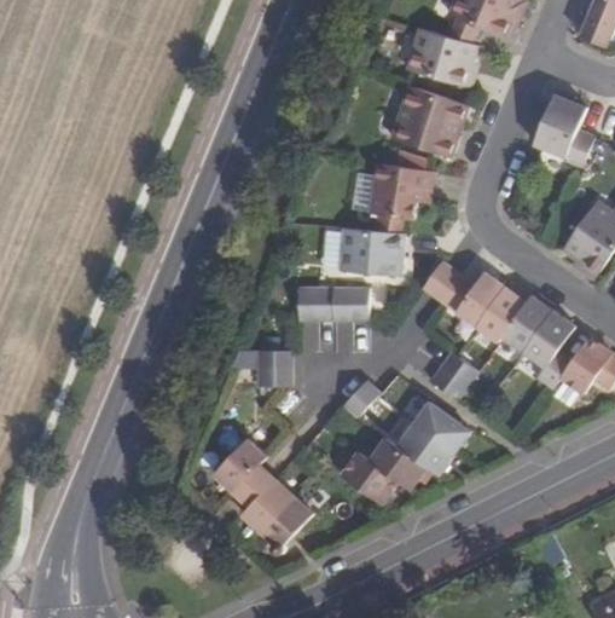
[(454,0),(450,13),(457,17),(477,26),(505,38),(511,22),(520,0),(454,0)]
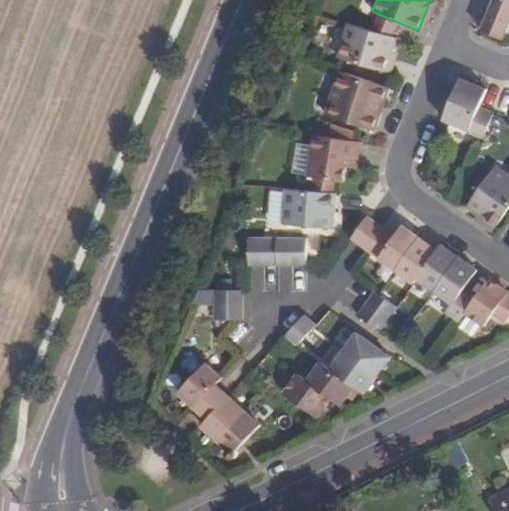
[(430,0),(423,18),(427,20),(428,20),(435,0),(430,0)]
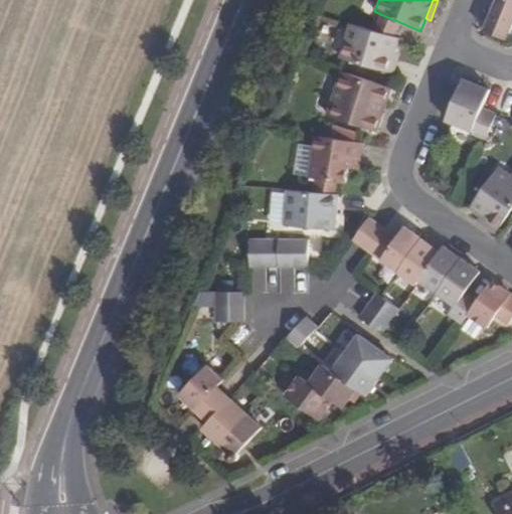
[(511,0),(494,0),(483,30),(504,39),(511,20),(511,0)]
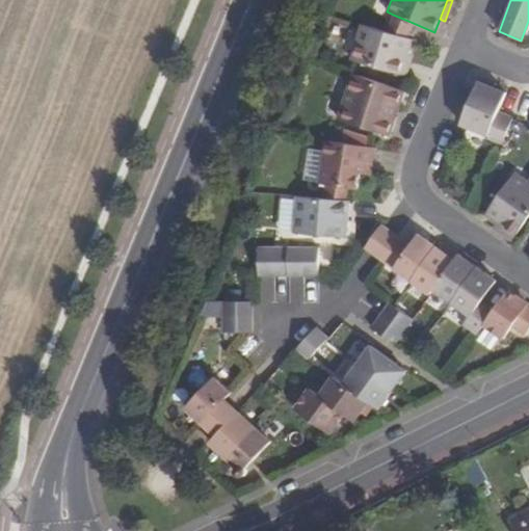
[(403,37),(411,22),(393,15),(387,32),(403,37)]
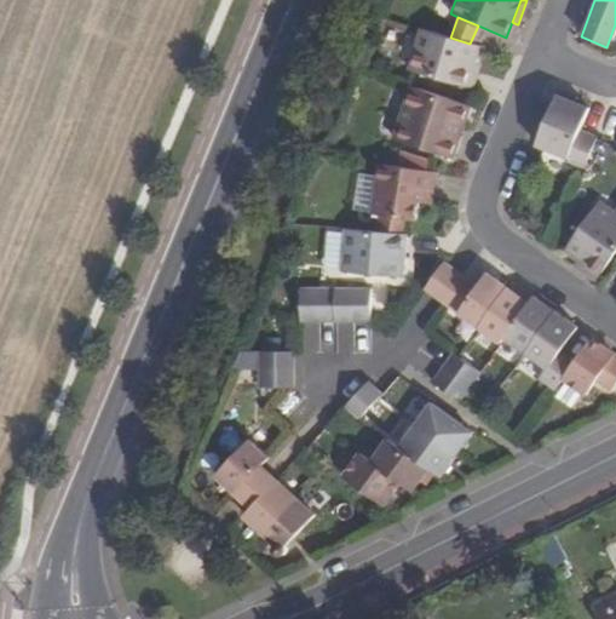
[(477,45),(470,44),(450,38),(420,28),(407,68),(465,86),(477,45)]
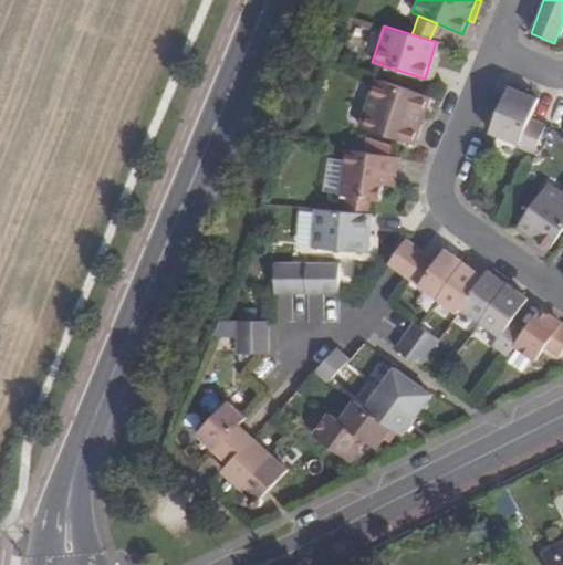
[(427,96),(373,77),(357,126),(412,144),(417,127),(413,126),(418,111),(421,112),(427,96)]
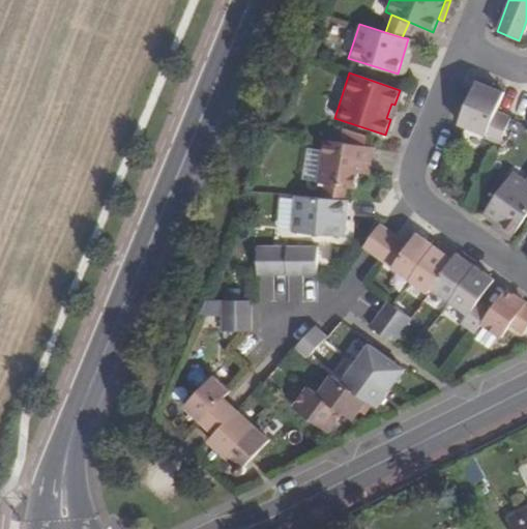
[(477,77),(475,81),(487,86),(489,81),(477,77)]
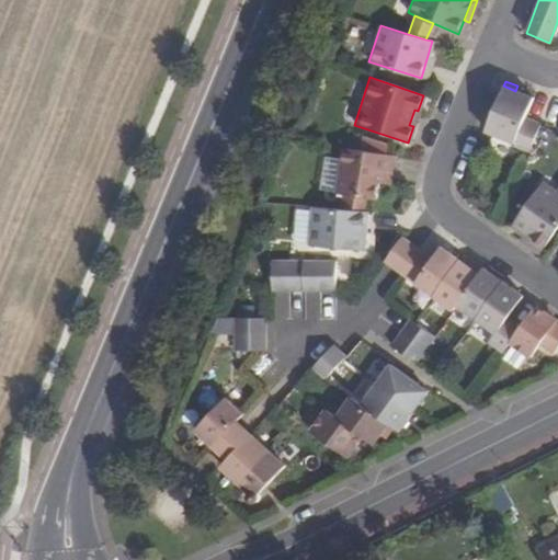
[(376,182),(383,183),(387,155),(341,147),(334,193),(342,194),(364,197),(374,198),(376,182)]
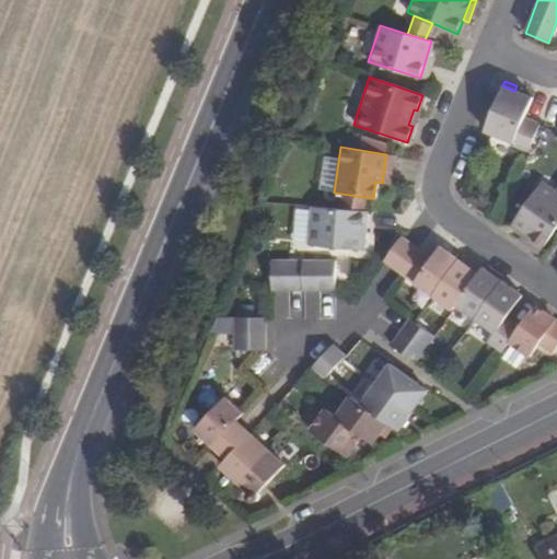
[(386,154),(382,183),(387,184),(392,155),(386,154)]
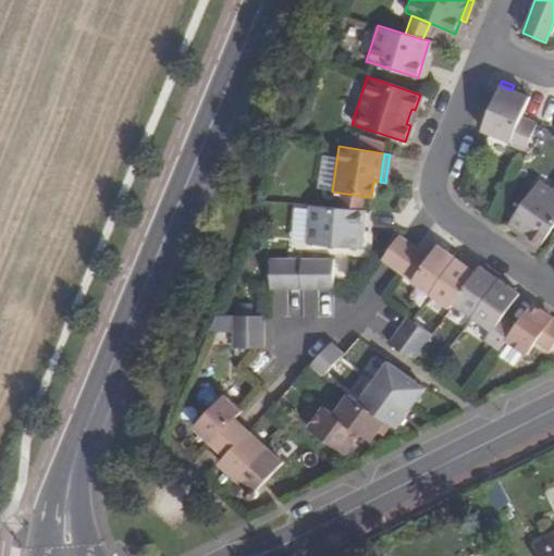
[(537,247),(553,222),(553,193),(537,181),(505,224),(537,247)]
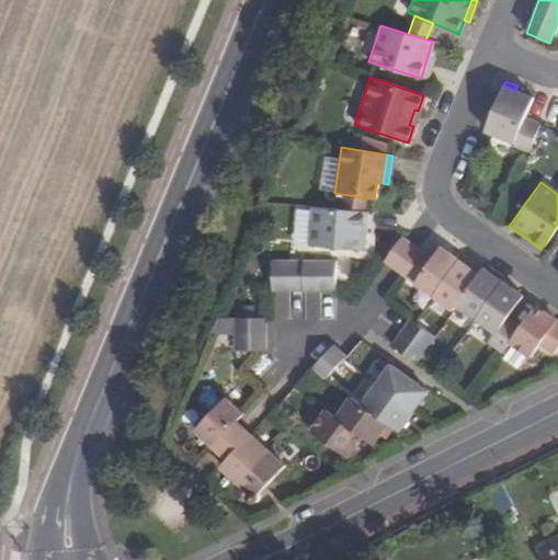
[(342,194),(341,209),(363,212),(364,197),(342,194)]
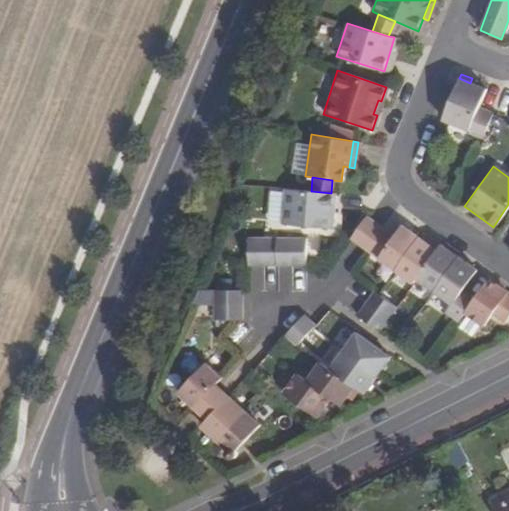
[(331,193),(311,191),(283,189),(280,224),(330,228),(333,193),(331,193)]
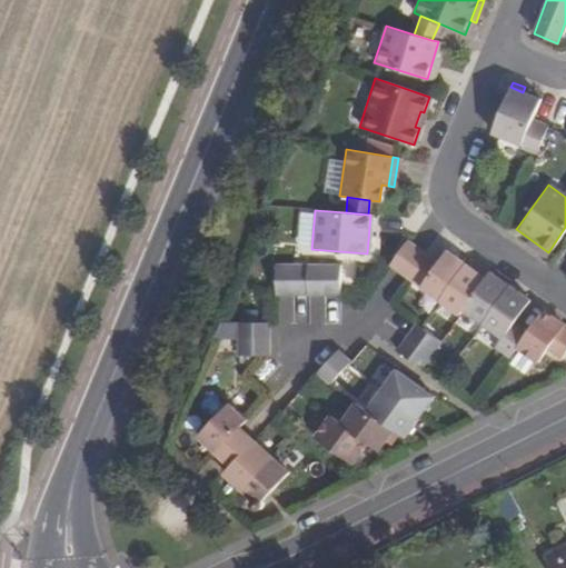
[(406,277),(423,253),(416,248),(408,241),(390,263),(398,270),(406,277)]
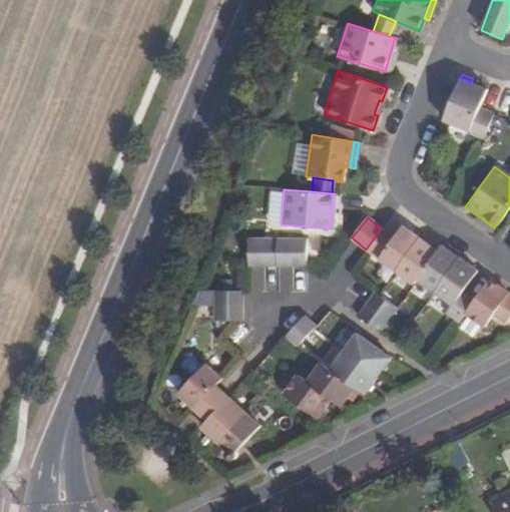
[(381,228),(366,249),(413,283),(416,279),(436,249),(420,239),(401,225),(393,236),(381,228)]
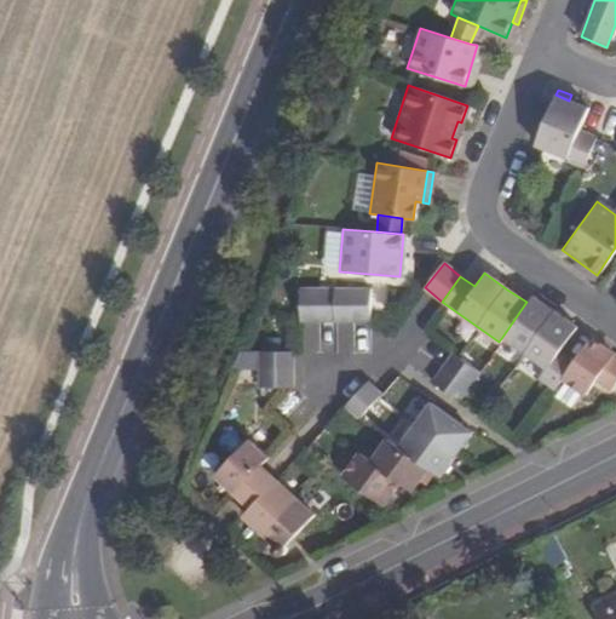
[(510,286),(507,290),(527,302),(529,298),(510,286)]
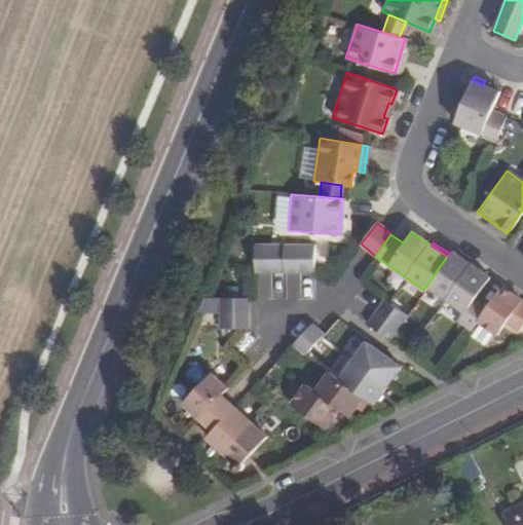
[(253,272),(312,271),(313,245),(254,245),(253,272)]
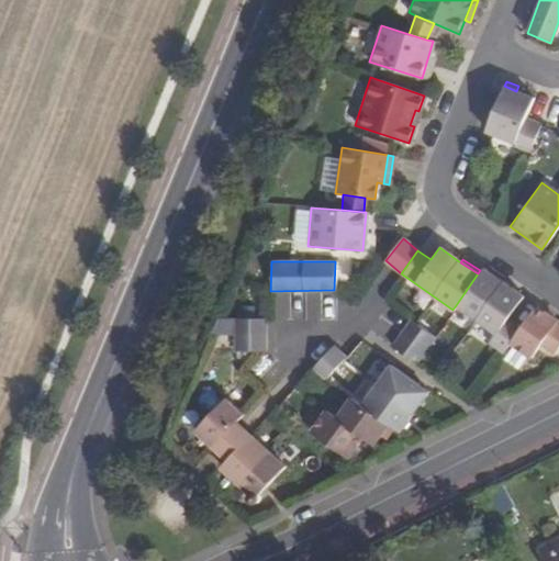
[(456,305),(476,320),(502,282),(482,268),(480,270),(478,273),(456,305)]
